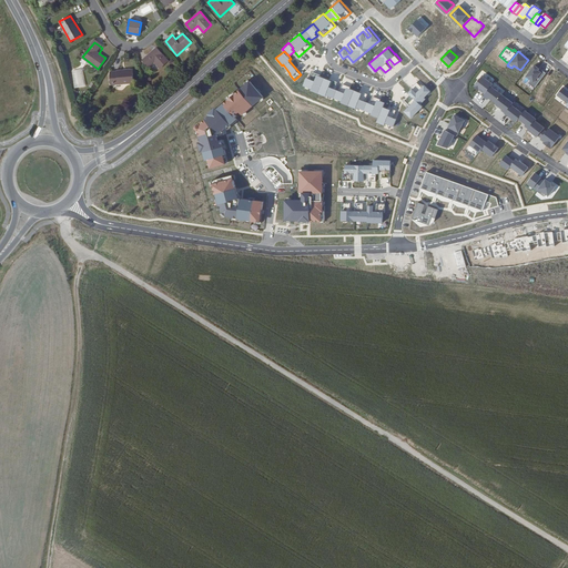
[(165,56),(145,61),(148,70),(156,68),(159,75),(170,73),(165,56)]
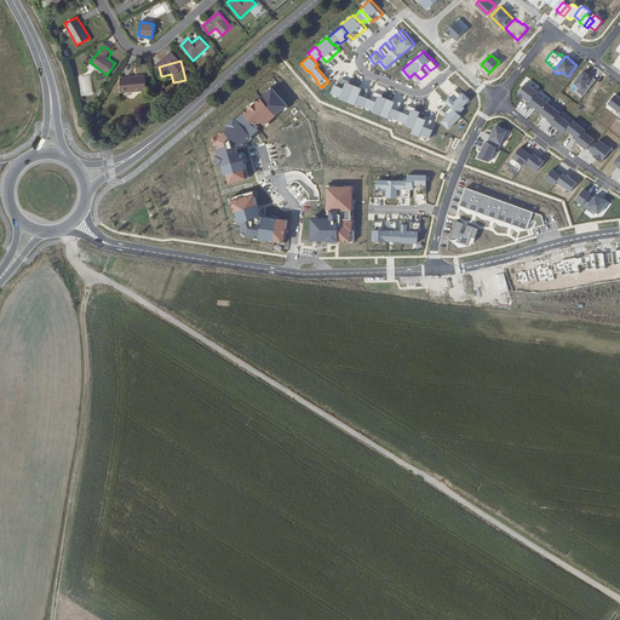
[(584,72),(574,84),(579,87),(577,91),(584,96),(596,80),(592,78),(590,80),(587,78),(589,75),(584,72)]
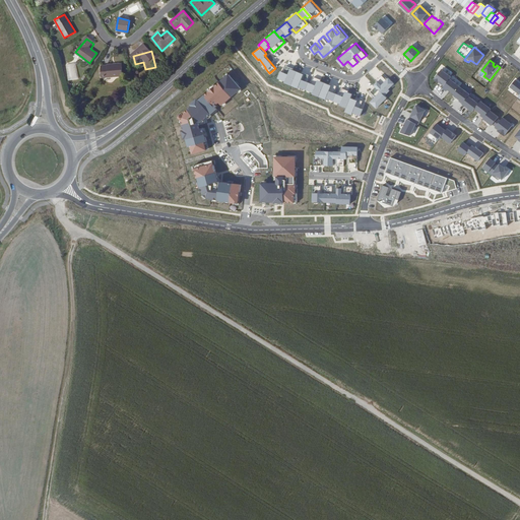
[(363,108),(360,107),(363,100),(355,96),(355,99),(350,96),(352,92),(348,90),(348,89),(341,86),(339,93),(334,91),(336,84),(329,82),(329,83),(320,79),(321,78),(314,75),(311,82),(306,80),(309,73),(302,70),(301,72),(293,68),(293,67),(286,64),(283,71),(280,70),(277,77),(284,80),(284,81),(298,86),(299,85),(312,91),(312,92),(326,98),(326,96),(340,103),(340,104),(346,107),(345,111),(352,113),(352,112),(361,115),(363,108)]
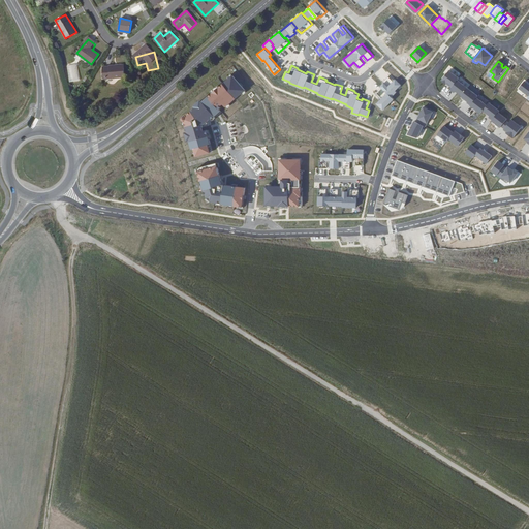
[(123,66),(102,67),(103,80),(124,79),(123,66)]
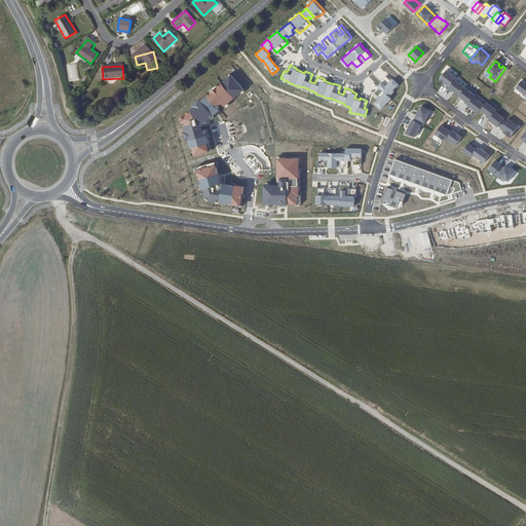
[(445,82),(450,86),(455,79),(457,77),(447,70),(440,79),(444,82),(445,82)]
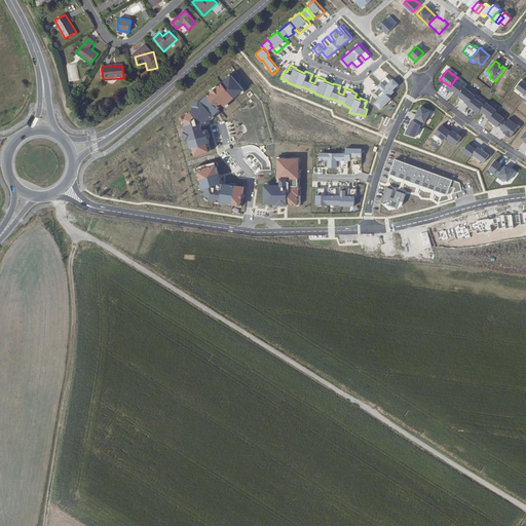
[(391,79),(386,75),(381,80),(382,81),(378,84),(380,86),(375,91),(380,97),(375,102),(381,108),(391,98),(389,96),(395,90),(393,88),(400,83),(393,77),(391,79)]
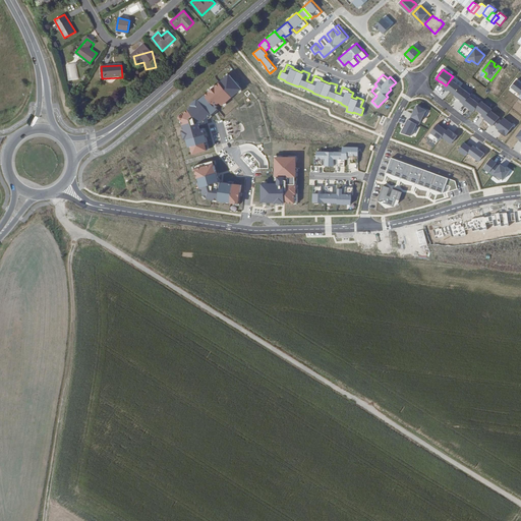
[(449,89),(455,94),(461,87),(451,78),(446,85),(444,88),(447,91),(449,89)]
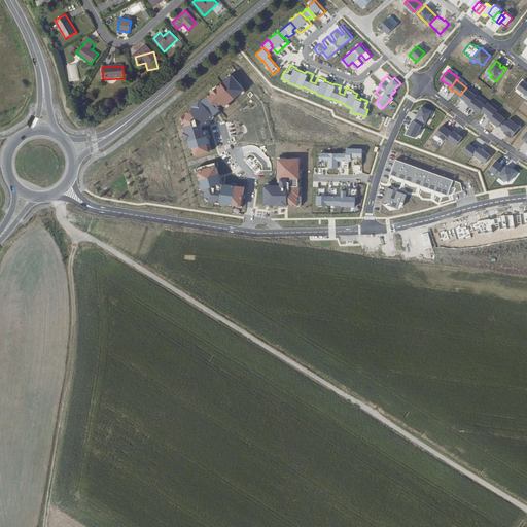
[(526,96),(526,84),(522,81),(517,89),(526,97),(526,96)]
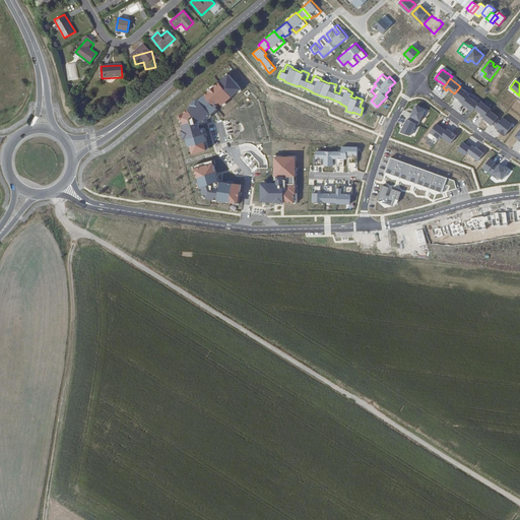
[(460,101),(463,103),(470,93),(460,86),(454,93),(454,94),(460,100),(460,101)]
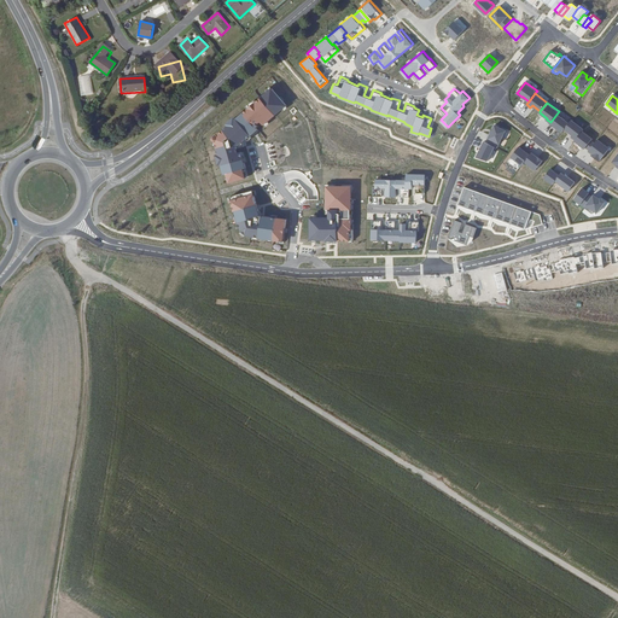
[(561,132),(565,129),(571,121),(559,111),(551,122),(549,123),(561,132)]
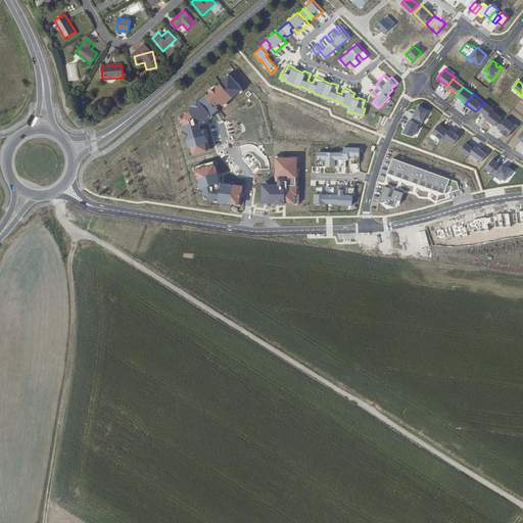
[(483,115),(486,119),(494,108),(495,107),(485,99),(483,102),(478,109),(484,114),(483,115)]
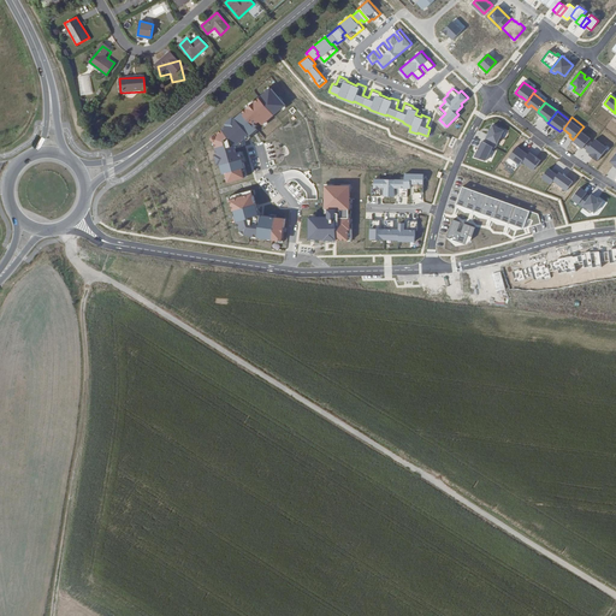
[(584,147),(587,149),(594,141),(591,137),(592,136),(582,128),(573,140),(582,148),(584,147)]
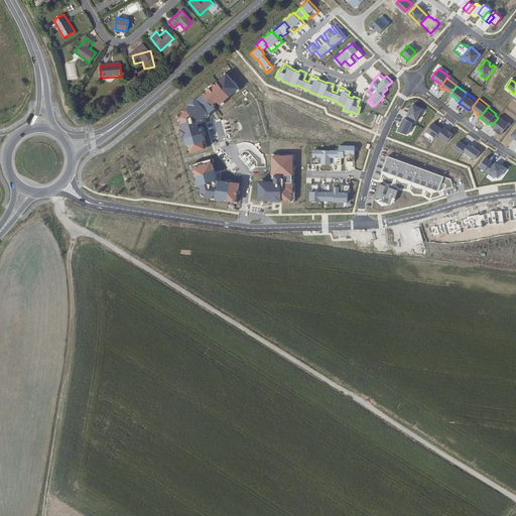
[(492,125),(492,126),(495,128),(494,129),(500,134),(509,124),(499,116),(498,118),(492,125)]
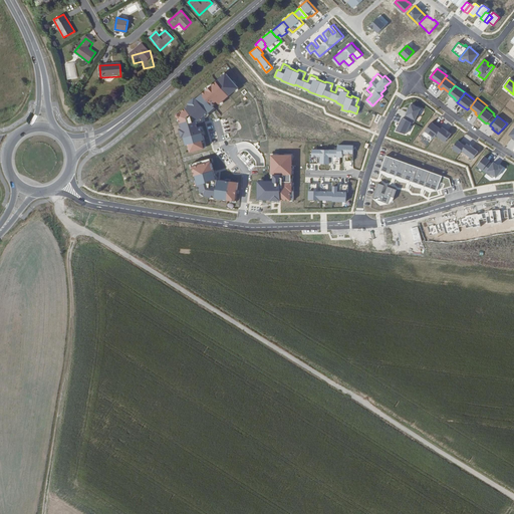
[(434,137),(436,135),(442,126),(443,125),(439,122),(437,124),(435,122),(432,121),(425,130),(434,137)]
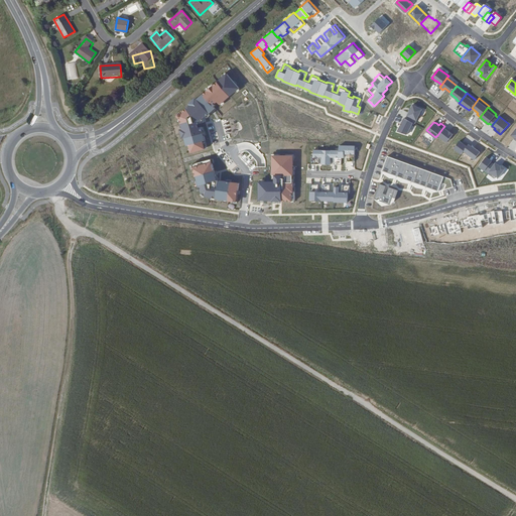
[(446,141),(454,133),(449,130),(448,130),(443,127),(437,135),(446,141)]
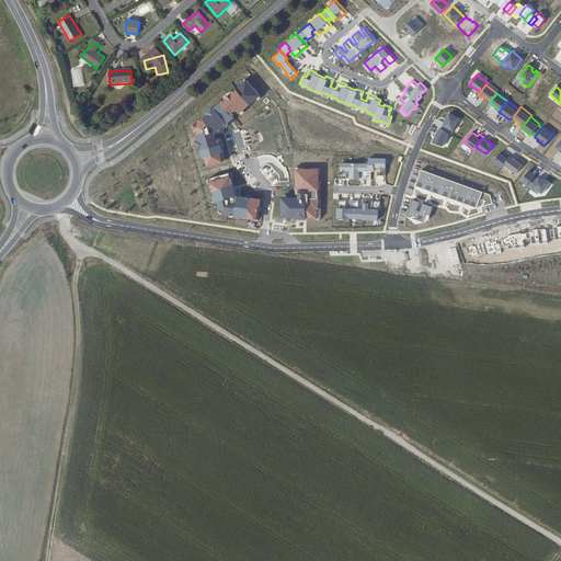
[(502,167),(504,164),(510,157),(506,153),(504,156),(500,152),(493,161),(502,167)]
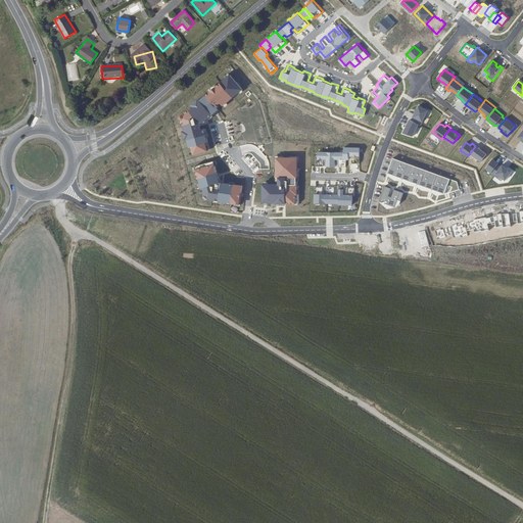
[(316,157),(316,164),(323,164),(323,157),(326,157),(326,164),(335,165),(335,157),(338,157),(338,165),(345,165),(346,158),(348,158),(348,154),(352,154),(351,162),(360,162),(360,146),(344,146),(344,151),(318,150),(318,157),(316,157)]
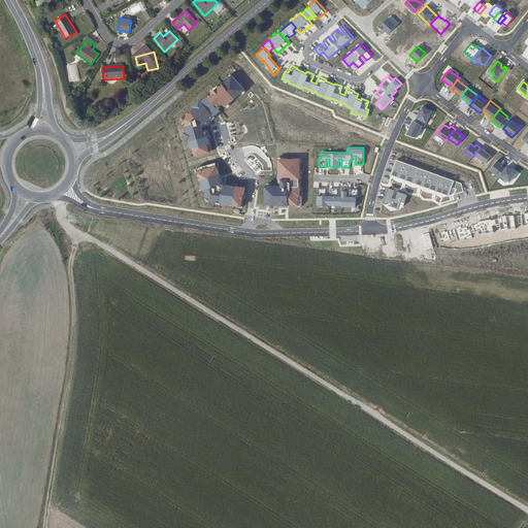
[(486,163),(491,155),(483,149),(483,150),(480,147),(474,155),(486,163)]
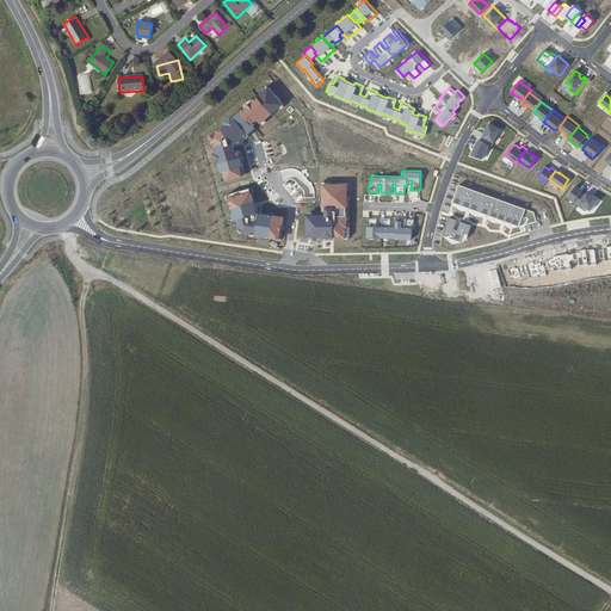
[(525,208),(460,184),(452,201),(519,226),(523,216),(525,208)]
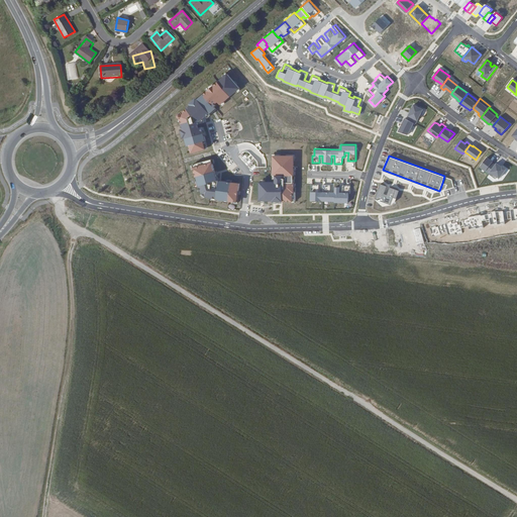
[(480,168),(488,174),(495,165),(492,162),(493,161),(487,157),(480,168)]
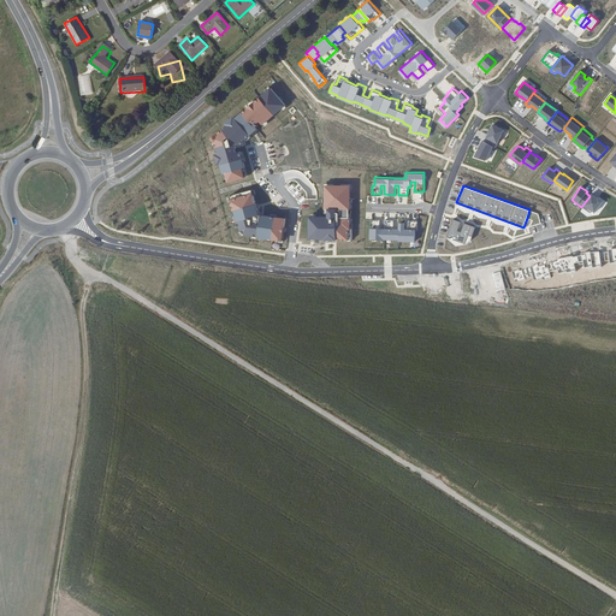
[(581,207),(590,213),(591,211),(594,213),(603,201),(598,197),(598,199),(591,194),(590,196),(581,207)]
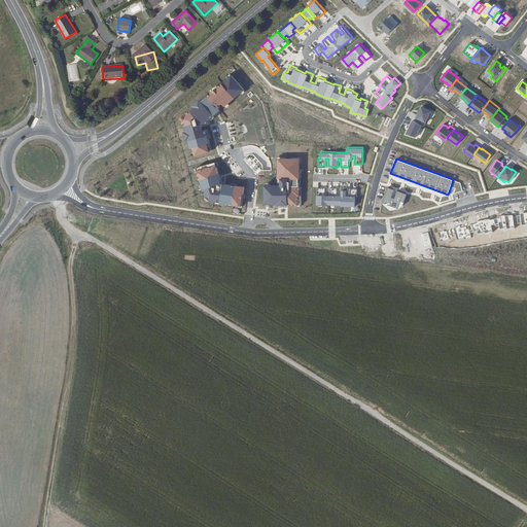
[(440,197),(448,195),(390,173),(390,175),(391,176),(398,180),(403,181),(406,181),(410,185),(419,186),(420,187),(425,190),(433,192),(435,192),(440,197)]
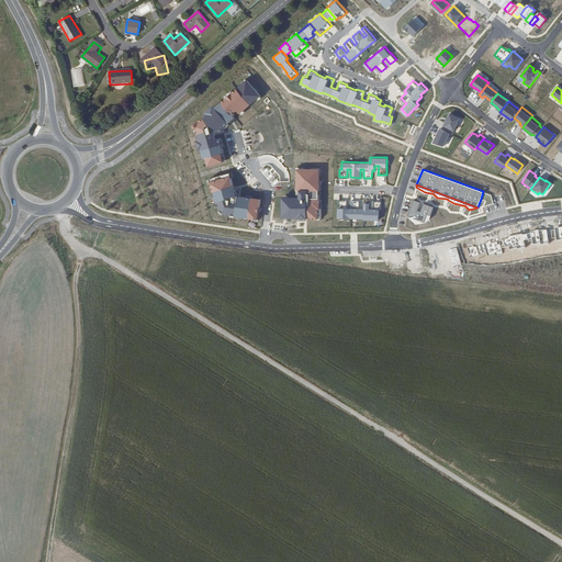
[(491,194),(483,191),(481,199),(486,200),(484,206),(494,203),(491,194)]
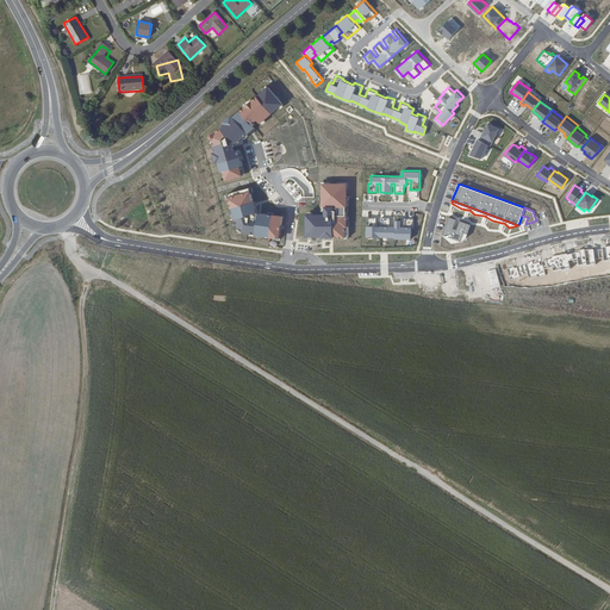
[(367,216),(366,235),(396,236),(394,237),(411,237),(411,226),(414,226),(414,217),(405,217),(404,225),(400,225),(400,219),(396,219),(396,225),(390,225),(390,217),(381,216),(380,225),(375,224),(377,216),(367,216)]
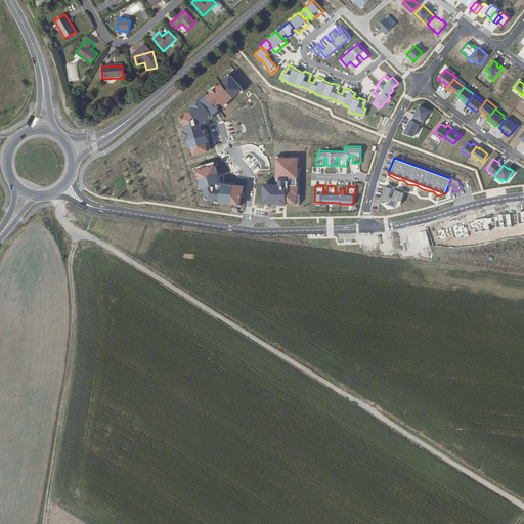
[(392,187),(386,185),(380,200),(396,206),(398,199),(401,200),(404,192),(395,188),(392,197),(389,195),(392,187)]
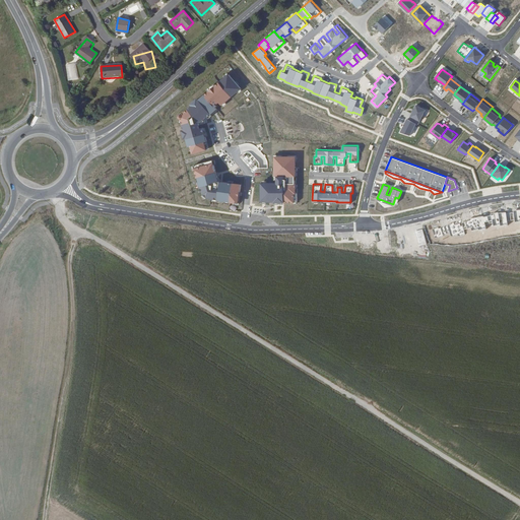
[(397,202),(398,198),(395,197),(393,204),(377,198),(377,199),(385,206),(393,205),(397,202)]
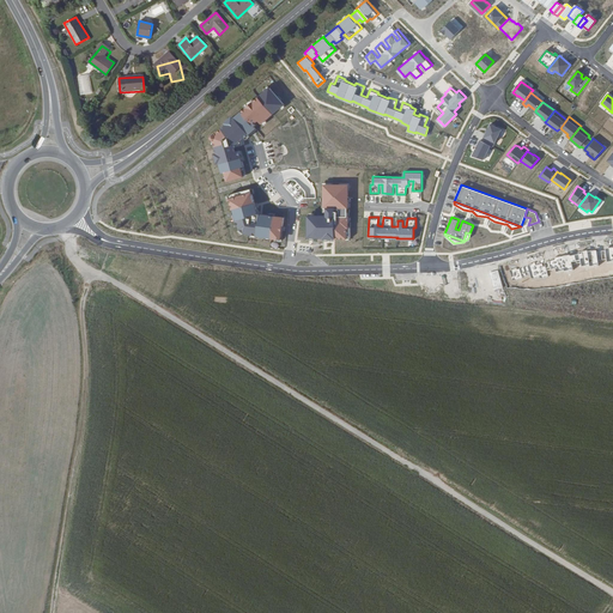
[(161,262),(155,267),(163,277),(169,272),(161,262)]
